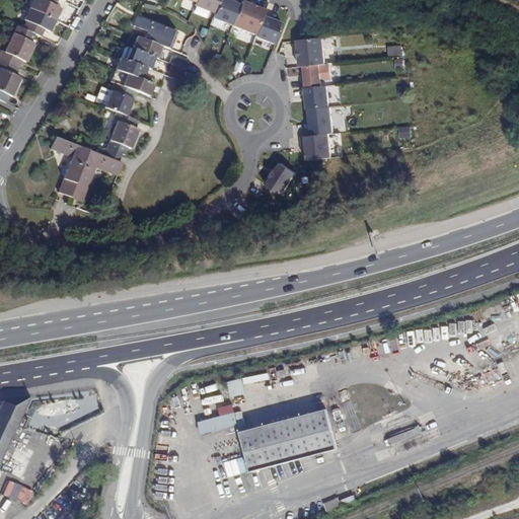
[(55,6),(57,0),(32,0),(29,9),(55,20),(61,9),(55,6)]
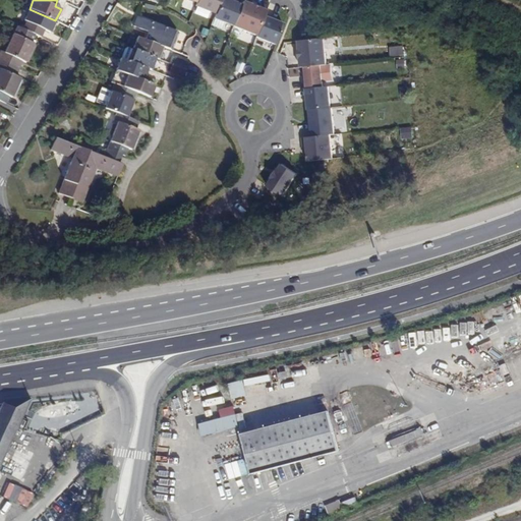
[(192,0),(191,2),(190,5),(210,13),(215,0),(192,0)]
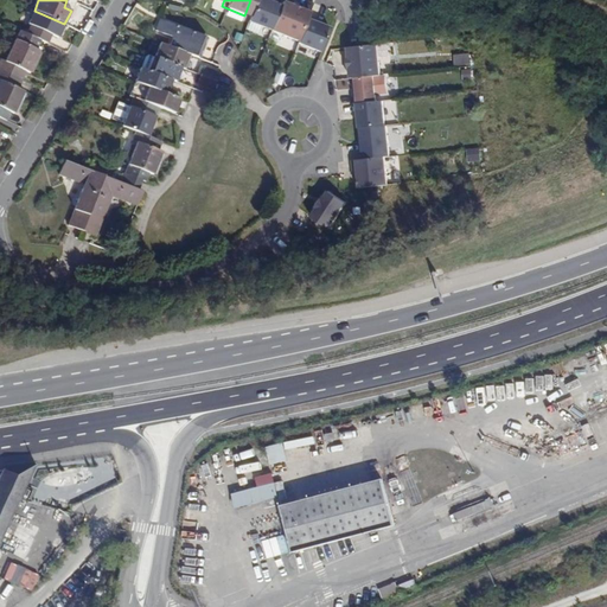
[(273,0),(250,0),(244,16),(243,20),(264,29),(278,1),(273,0)]
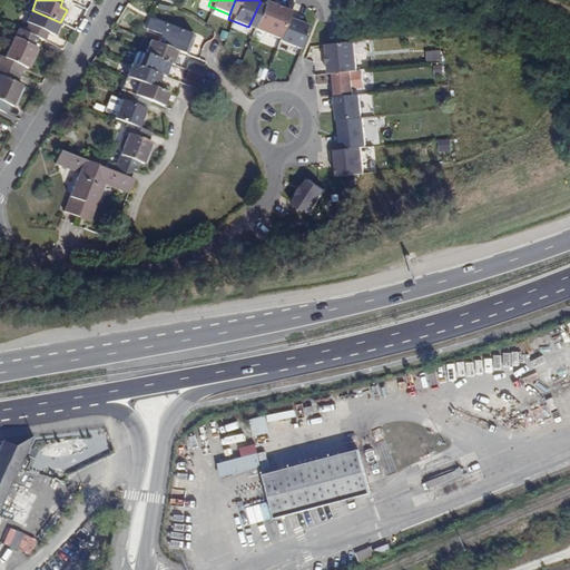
[(261,0),(261,1),(248,27),(276,38),(285,16),(287,11),(264,0),(261,0)]
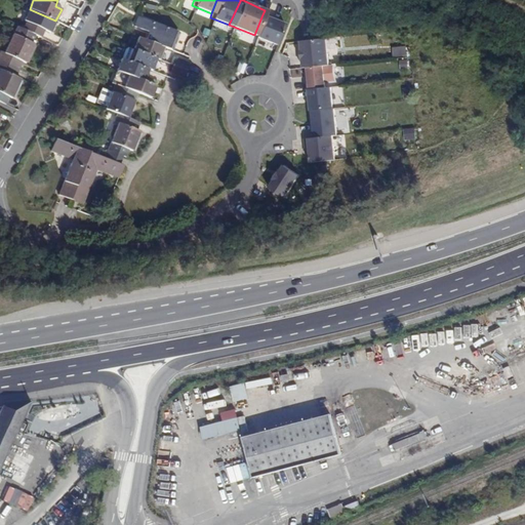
[(50,33),(55,21),(30,9),(24,21),(26,22),(23,29),(35,35),(41,37),(44,30),(50,33)]
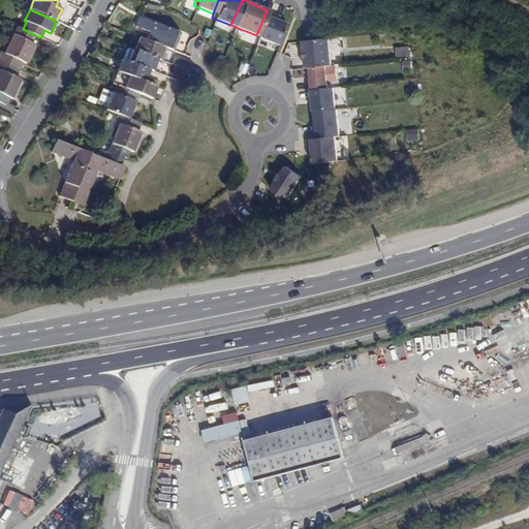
[(265,14),(256,35),(256,37),(278,45),(286,24),(265,14)]
